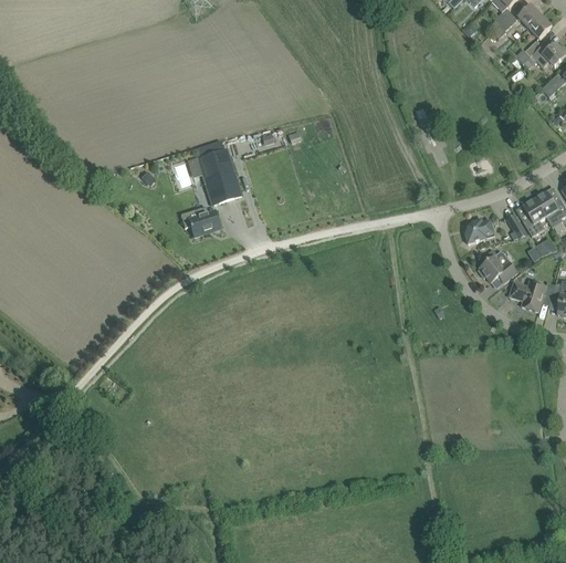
[(528,28),(542,16),(531,4),(519,17),(528,28)]
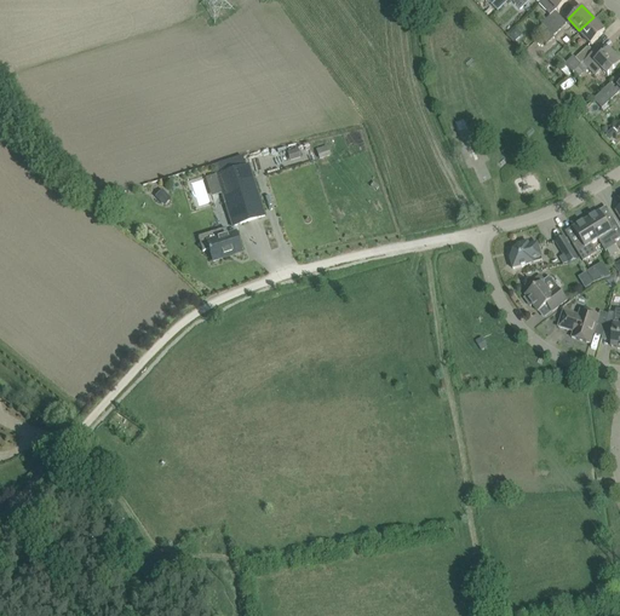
[(543,22),(534,30),(539,34),(546,27),(561,15),(555,9),(550,13),(541,21),(543,22)]
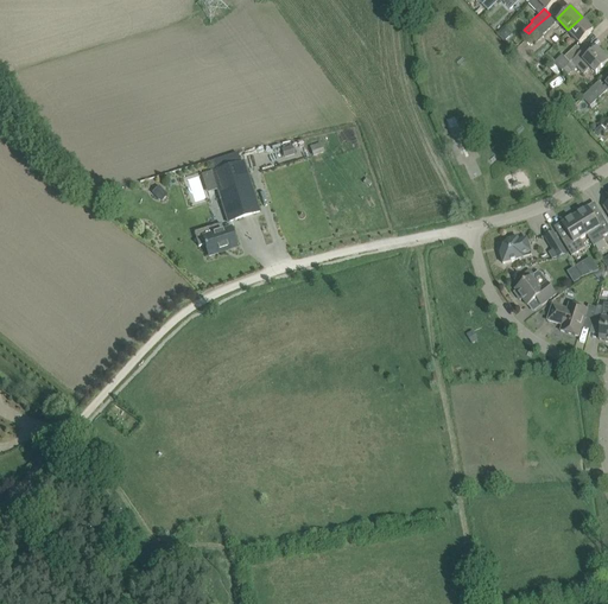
[(550,14),(536,26),(542,32),(556,20),(550,14)]
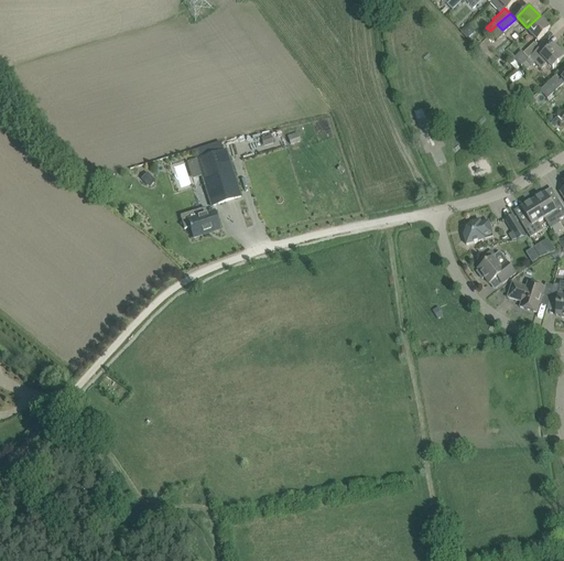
[(540,15),(527,28),(538,39),(550,27),(540,15)]
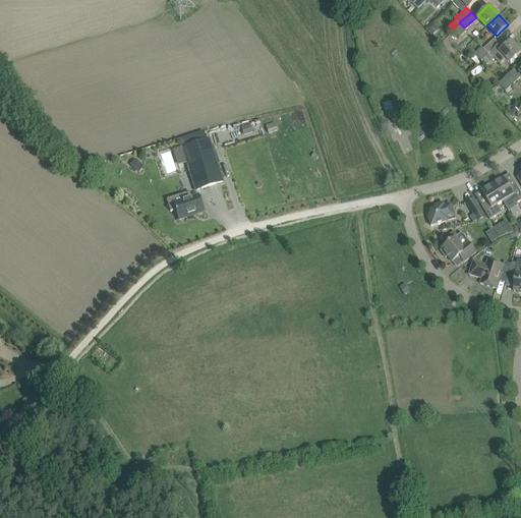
[(489,51),(500,42),(495,36),(493,38),(483,46),(481,45),(474,52),(475,53),(480,59),(482,57),(489,51)]
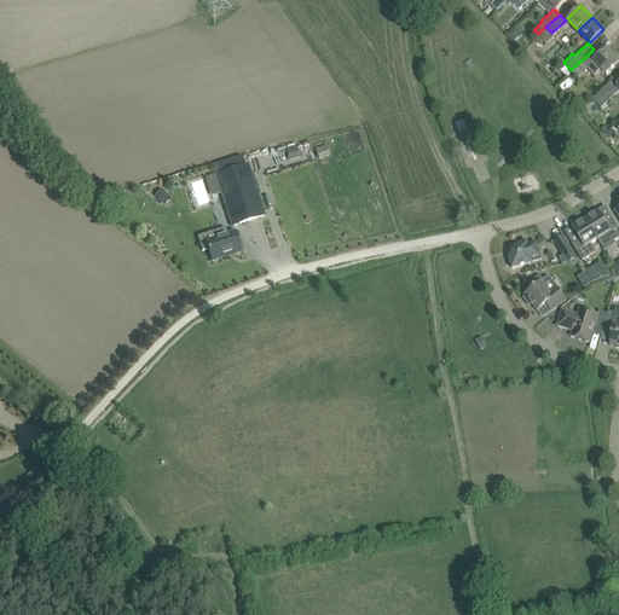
[(612,68),(618,61),(618,58),(607,46),(599,54),(594,48),(594,50),(582,61),(588,67),(594,74),(600,68),(606,74),(612,68)]
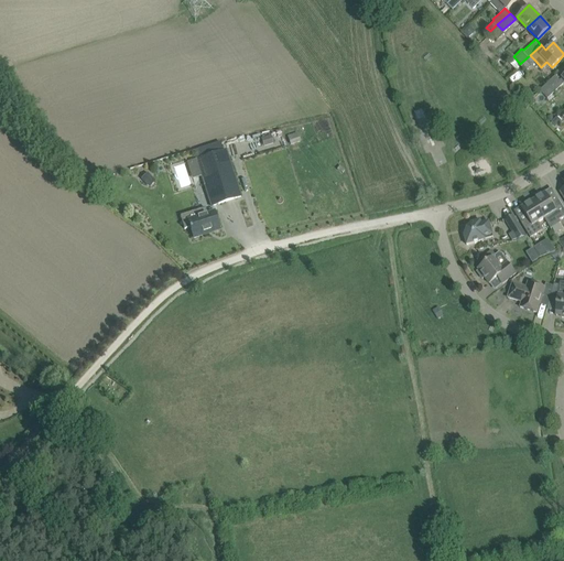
[(519,65),(520,64),(514,57),(510,62),(511,62),(517,67),(519,65)]
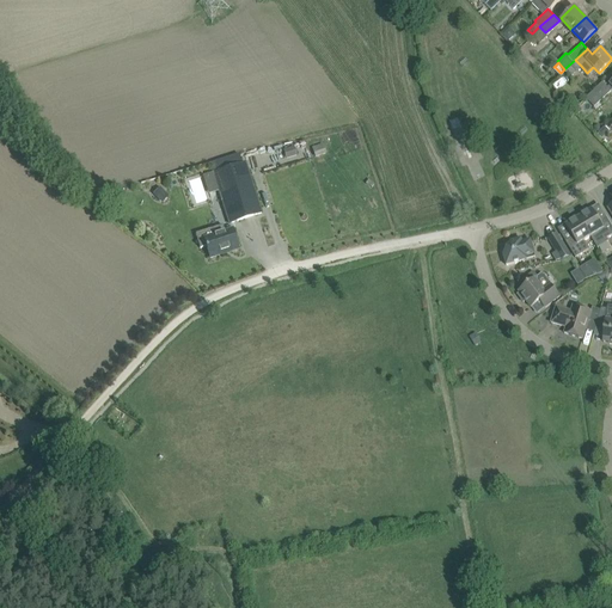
[(611,80),(610,83),(607,85),(603,80),(593,90),(601,98),(611,87),(611,80)]
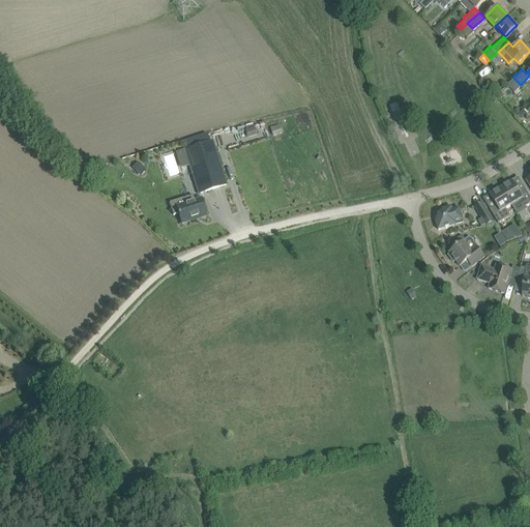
[(273,134),(283,130),(281,122),(270,125),(273,134)]
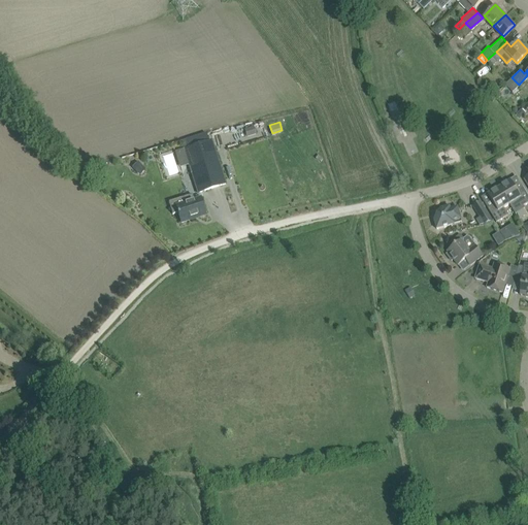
[(253,124),(243,127),(246,134),(255,131),(253,124)]
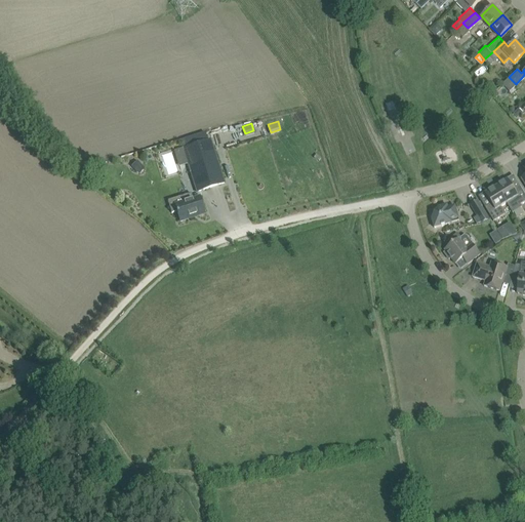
[(210,137),(207,138),(204,128),(182,136),(184,146),(175,149),(179,163),(188,161),(197,190),(225,181),(210,137)]
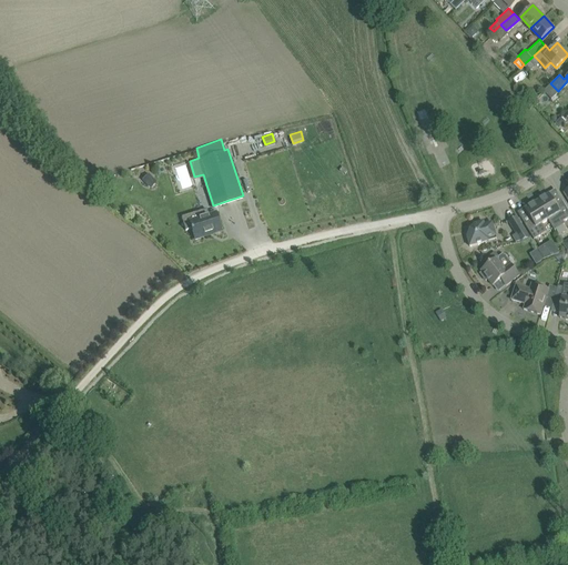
[(142,178),(150,187),(156,180),(149,171),(142,178)]
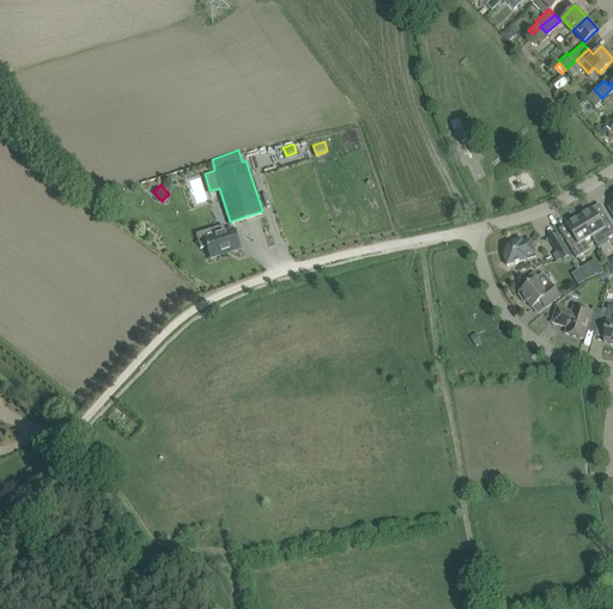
[(612,232),(612,224),(607,214),(600,219),(593,206),(580,214),(592,235),(598,245),(608,238),(607,236),(612,232)]
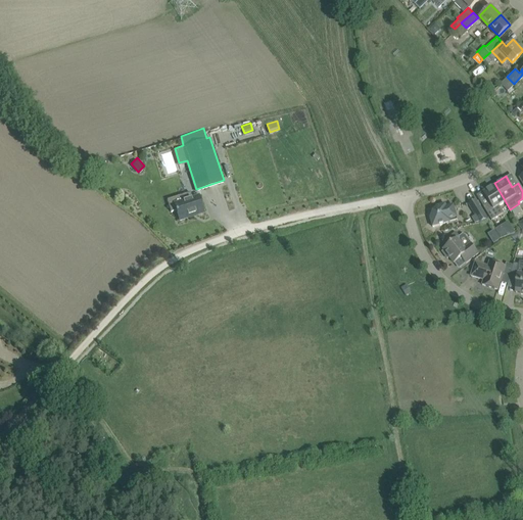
[(498,203),(505,200),(494,183),(483,190),(489,200),(483,204),(491,218),(503,211),(498,203)]
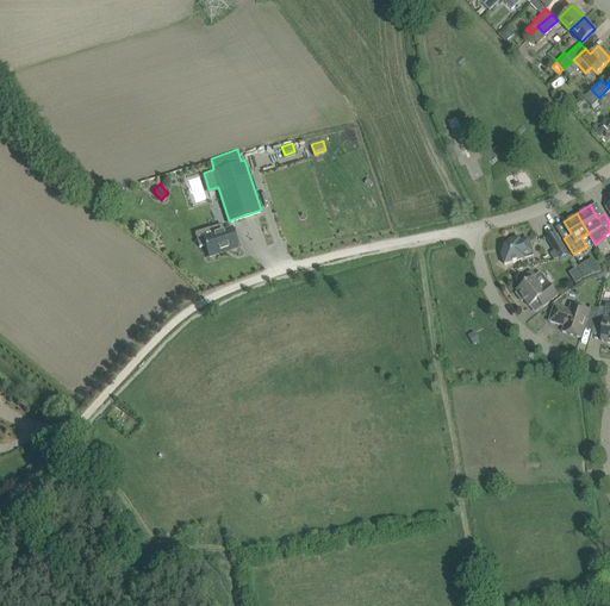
[(231,226),(221,230),(212,232),(210,225),(194,230),(199,244),(205,243),(205,244),(206,244),(210,254),(224,250),(223,247),(236,243),(231,226)]
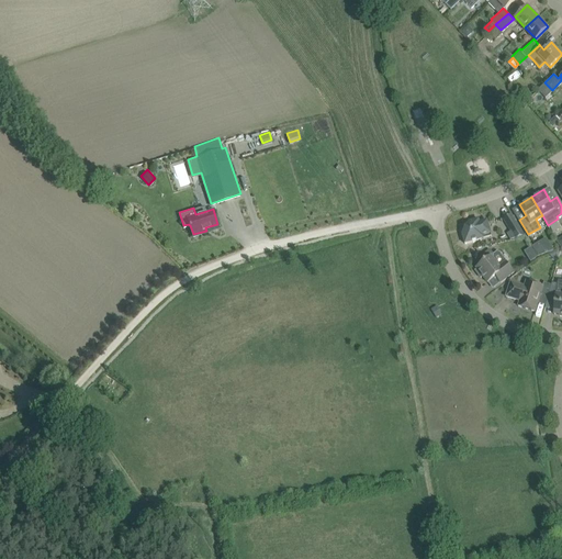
[(515,236),(525,234),(512,212),(503,217),(509,228),(515,236)]
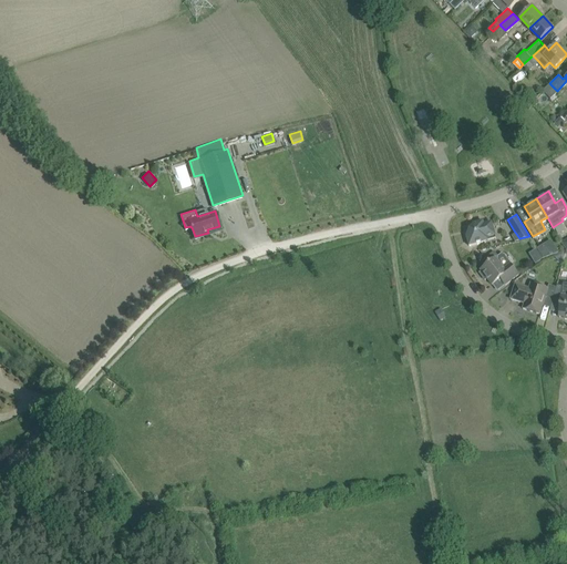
[(492,221),(484,223),(483,219),(473,222),(473,224),(472,225),(467,231),(468,233),(466,234),(468,244),(480,241),(488,238),(487,236),(495,234),(494,231),(492,221)]
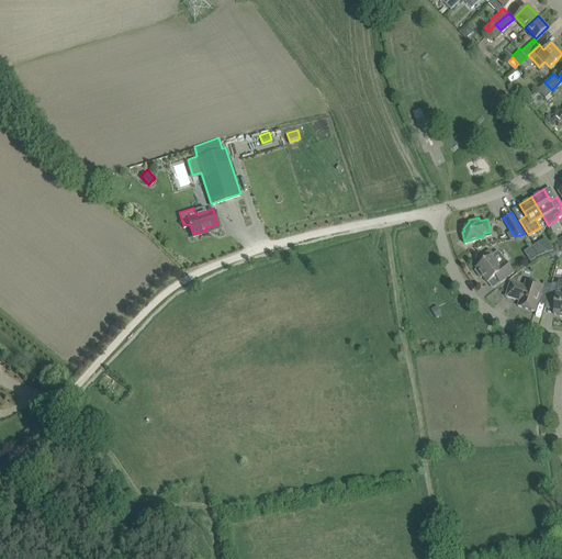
[(547,250),(540,239),(531,244),(538,255),(547,250)]
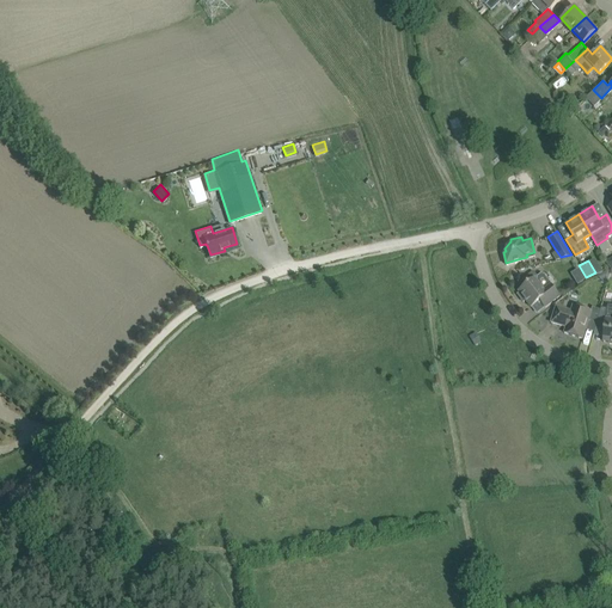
[(610,272),(611,268),(598,272),(599,275),(604,280),(607,281),(610,272)]
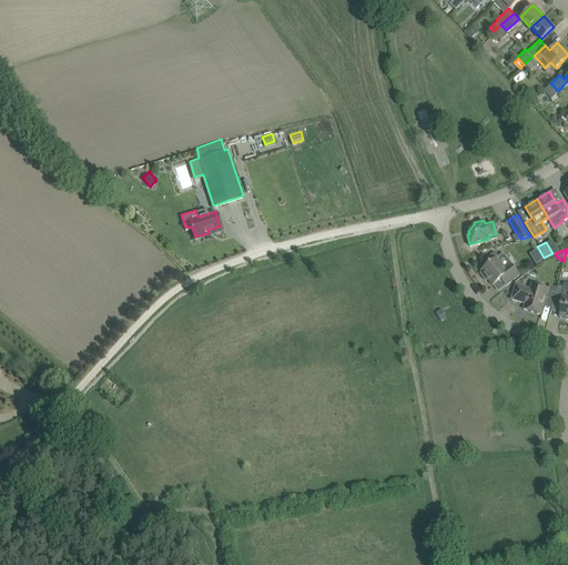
[(489,262),(498,254),(495,250),(486,256),(489,262)]
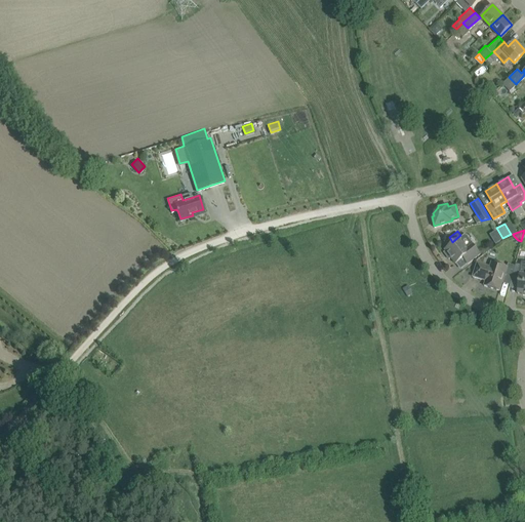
[(480,251),(473,242),(465,232),(460,235),(452,242),(445,247),(446,249),(444,250),(449,257),(450,255),(452,257),(454,261),(455,262),(456,262),(457,261),(462,256),(468,262),(475,255),(480,251)]
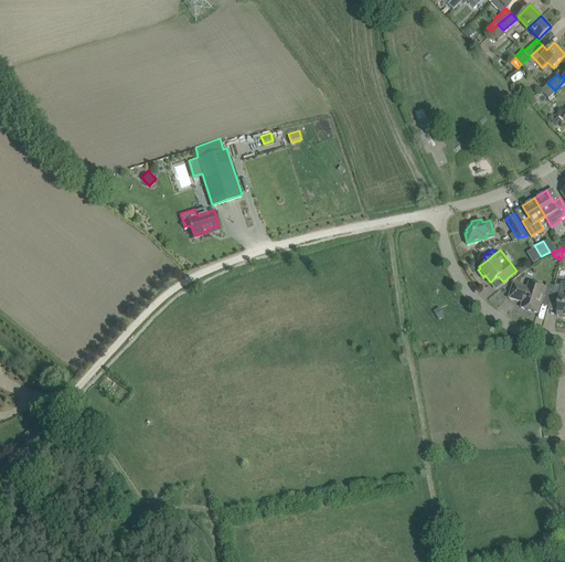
[(562,316),(564,315),(564,279),(561,279),(561,283),(555,282),(554,283),(552,294),(551,297),(558,298),(557,314),(562,314),(562,316)]
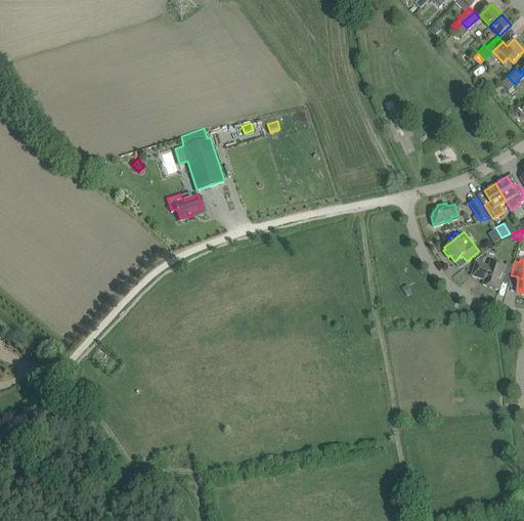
[(507,260),(506,264),(490,260),(489,264),(476,260),(475,264),(472,274),(481,277),(481,276),(485,277),(483,283),(498,288),(505,270),(512,272),(514,262),(507,260)]
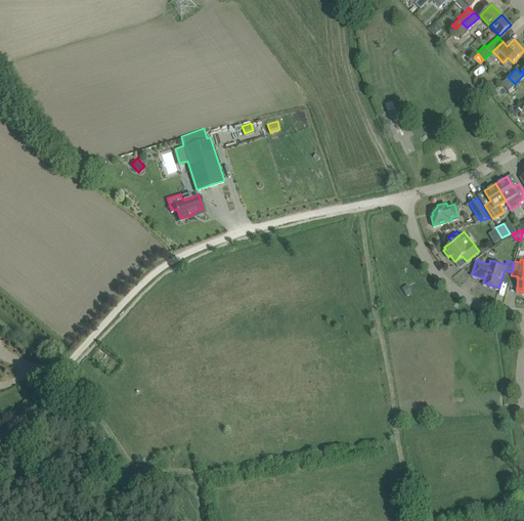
[(407,283),(402,286),(406,294),(412,291),(407,283)]
